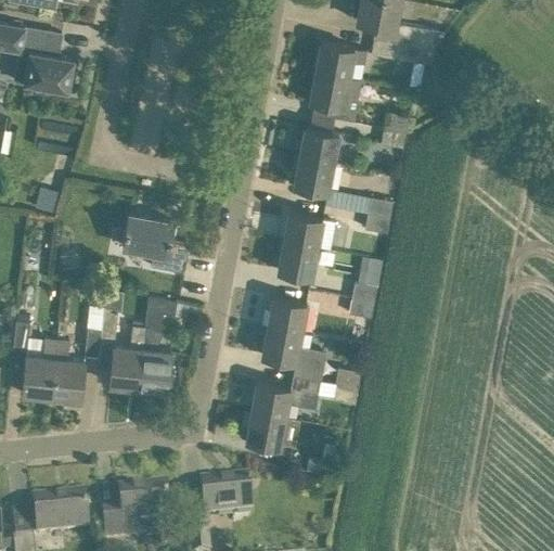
[(9,0),(9,1),(55,9),(56,0),(9,0)]
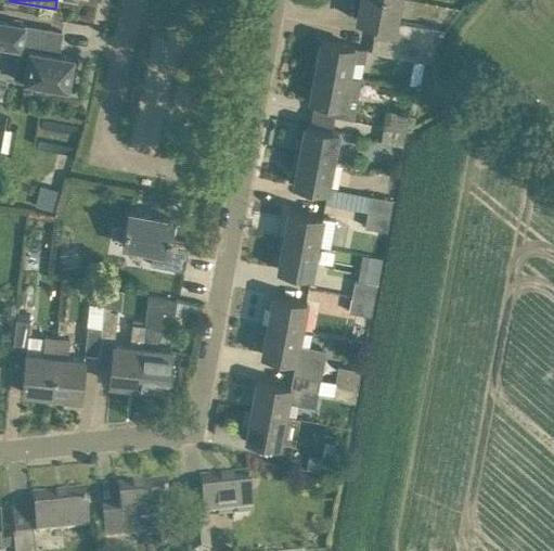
[(373,39),(422,48),(434,50),(446,33),(397,24),(401,0),(399,0),(361,0),(358,22),(376,26),(373,39)]
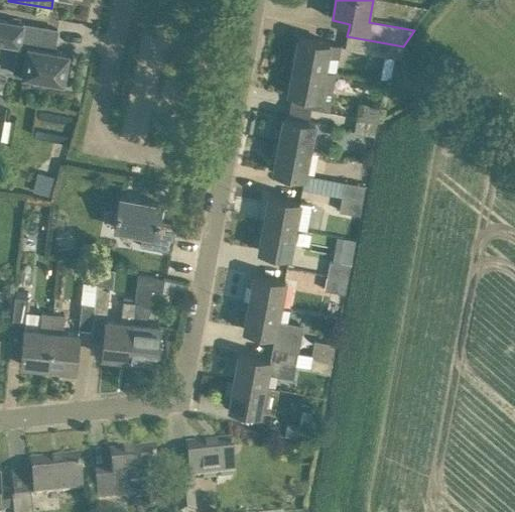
[(22,78),(33,80),(34,84),(36,87),(39,89),(43,88),(44,87),(46,86),(47,83),(63,86),(70,55),(54,53),(58,32),(0,21),(0,43),(19,47),(16,61),(25,62),(22,78)]
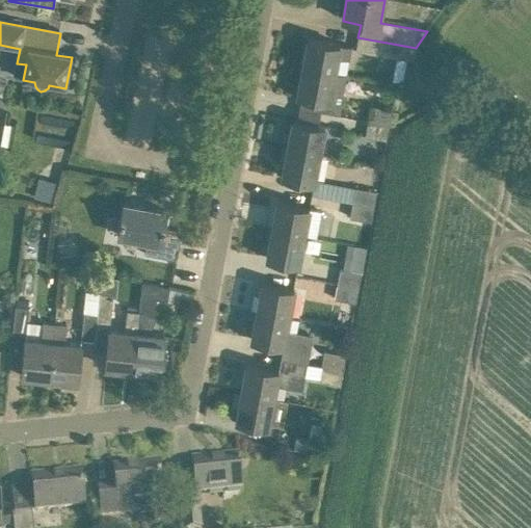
[(357,37),(355,52),(401,61),(404,46),(357,37)]
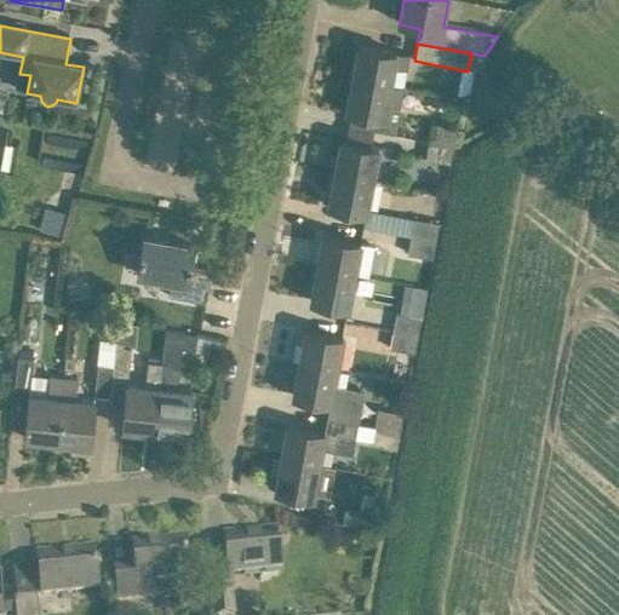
[(357,62),(354,81),(391,87),(394,70),(408,73),(412,57),(360,47),(360,50),(362,50),(360,63),(357,62)]
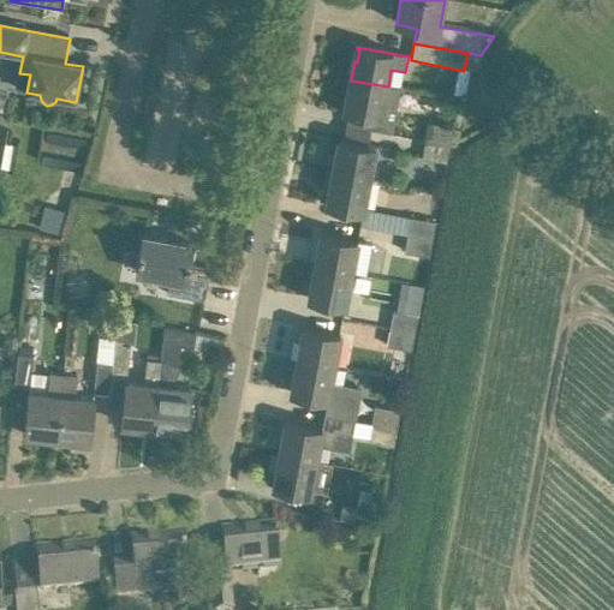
[(351,81),(346,99),(349,100),(346,112),(344,112),(344,117),(373,121),(370,132),(393,136),(401,90),(388,87),(351,81)]
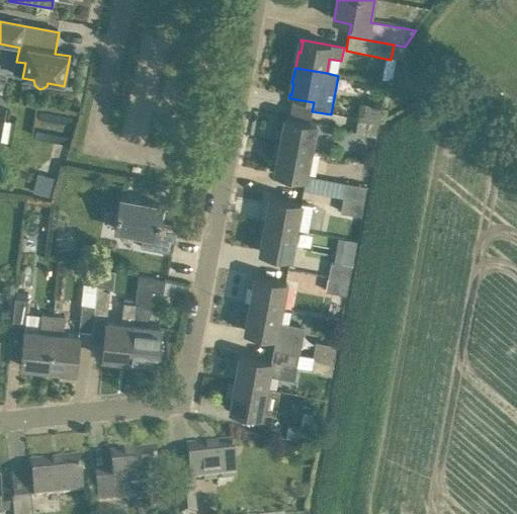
[(425,73),(416,82),(427,93),(435,84),(425,73)]
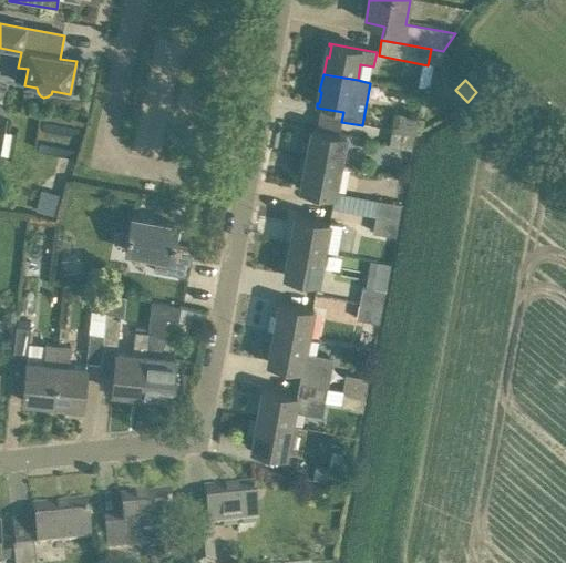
[(395,115),(392,132),(417,136),(419,119),(395,115)]
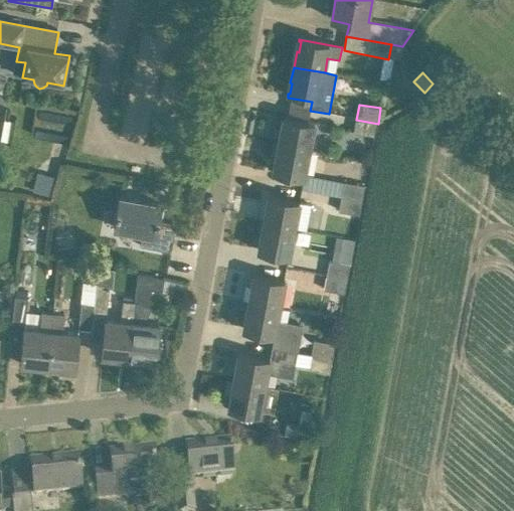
[(282,130),(279,146),(310,152),(315,124),(286,119),(284,131),(282,130)]
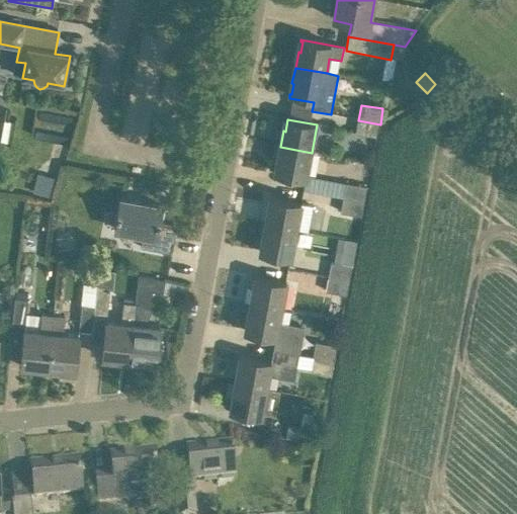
[(355,135),(377,139),(380,124),(358,120),(355,135)]
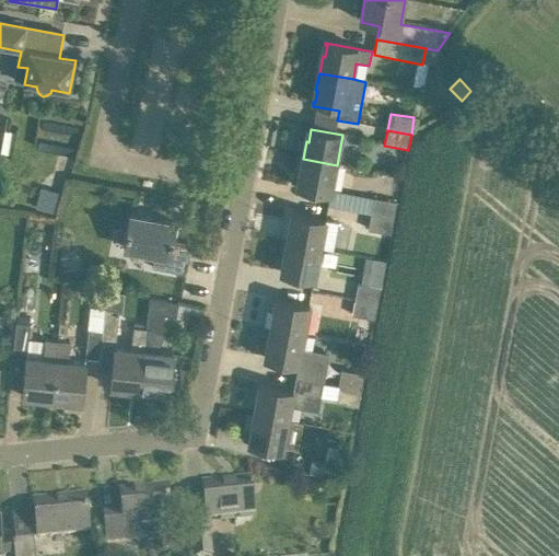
[(303,159),(300,176),(302,176),(300,189),(332,195),(337,165),(303,159)]
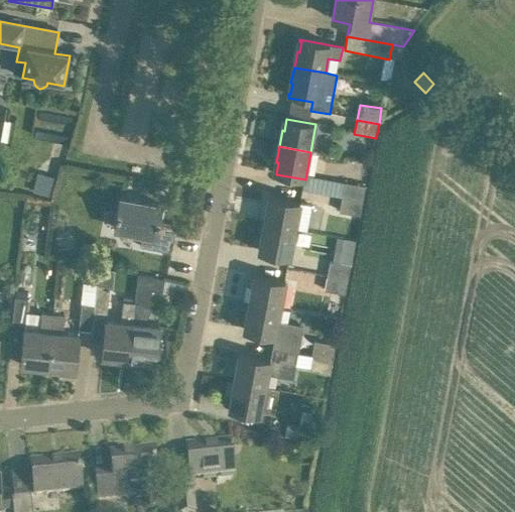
[(41,175),(35,195),(49,199),(54,178),(41,175)]
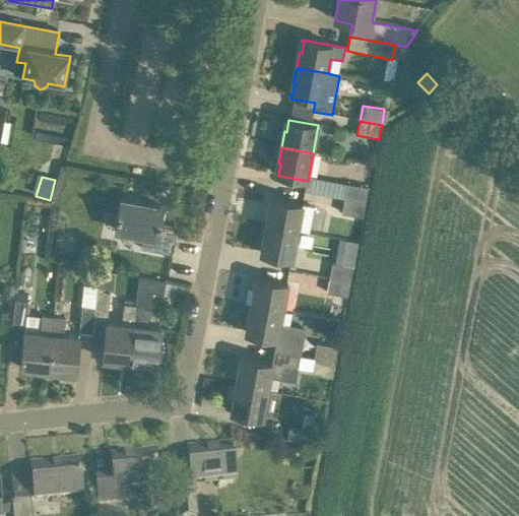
[(347,185),(344,200),(366,204),(369,189),(347,185)]
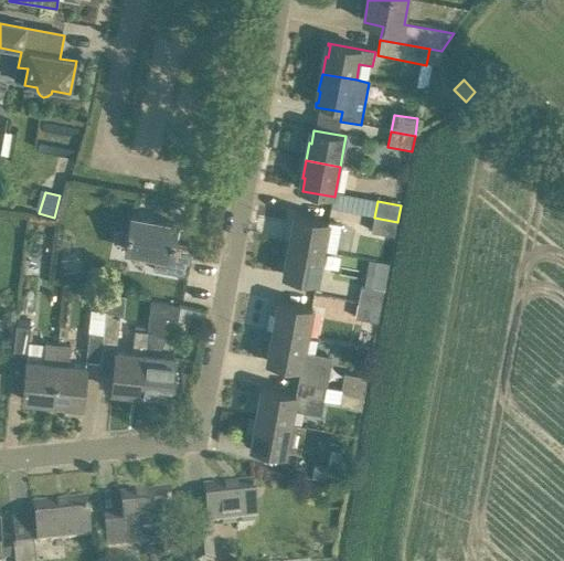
[(293,230),(289,246),(323,253),(329,223),(297,217),(295,230),(293,230)]
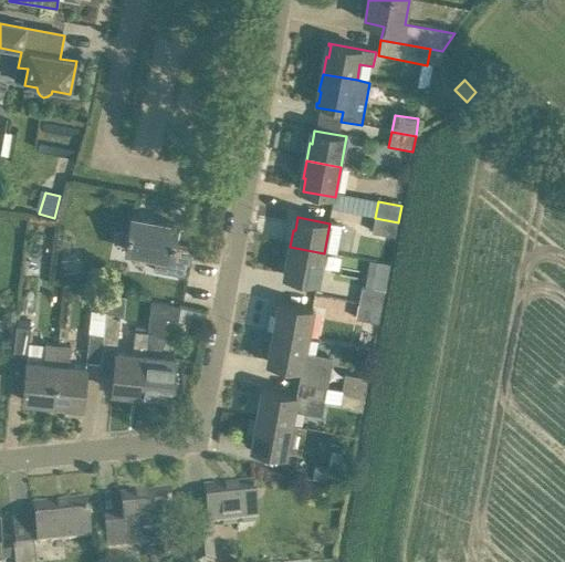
[(157,258),(155,272),(189,279),(195,248),(175,245),(178,227),(132,218),(125,252),(157,258)]
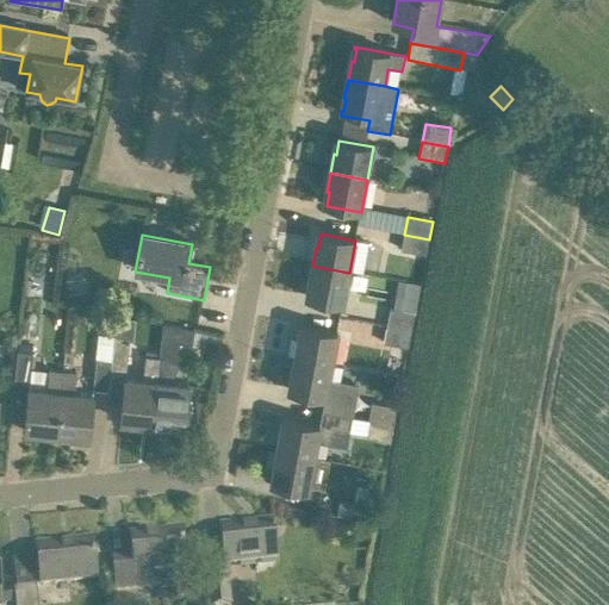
[(404,235),(402,251),(426,256),(429,239),(404,235)]
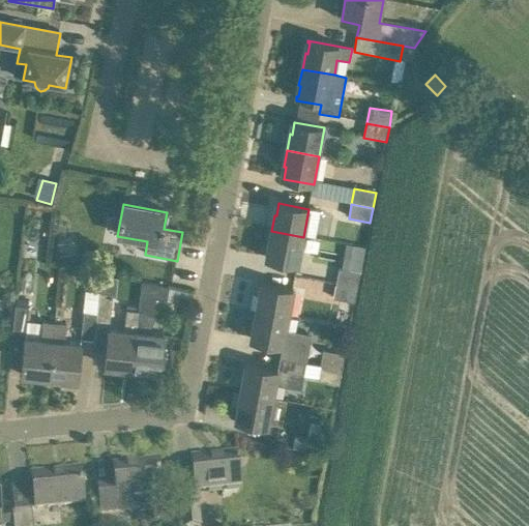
[(271,231),(268,247),(270,247),(268,260),(297,265),(303,237),(271,231)]
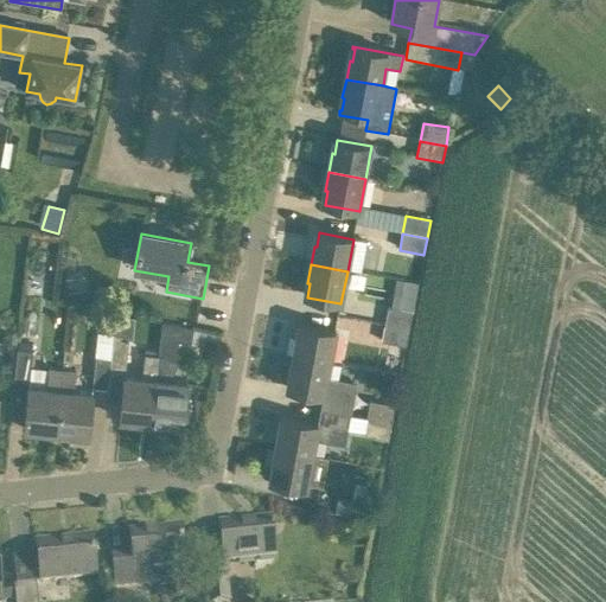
[(395,290),(391,309),(413,313),(416,294),(402,292),(395,290)]
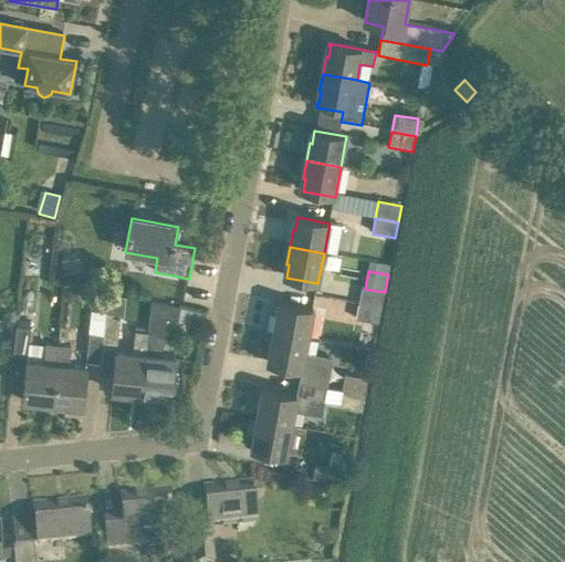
[(363,288),(359,304),(382,309),(385,292),(365,289),(363,288)]
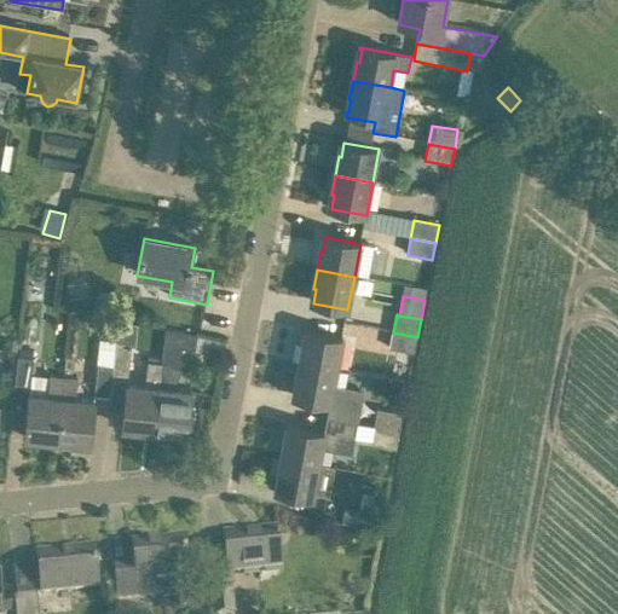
[(166,330),(165,346),(196,353),(200,337),(166,330)]
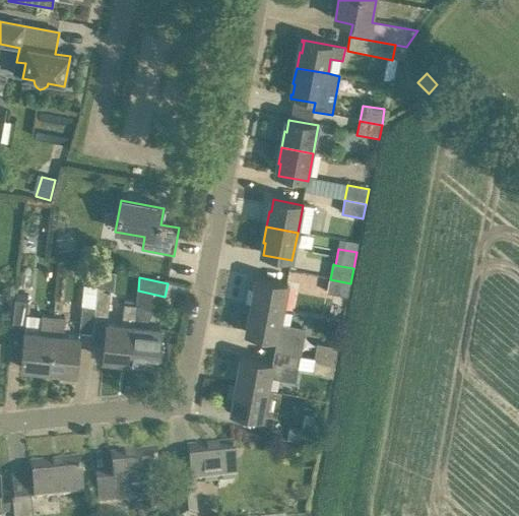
[(251,307),(283,312),(288,285),(259,279),(256,291),(254,291),(251,307)]
